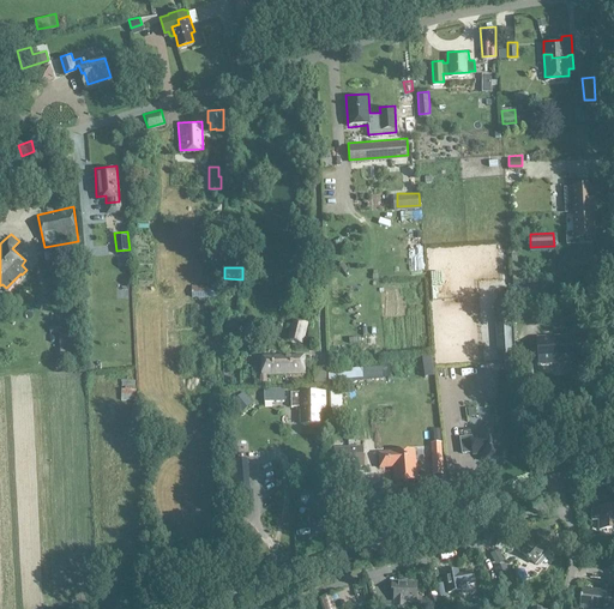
[(192,294),(216,294),(216,282),(216,278),(210,278),(210,283),(192,283),(192,294)]
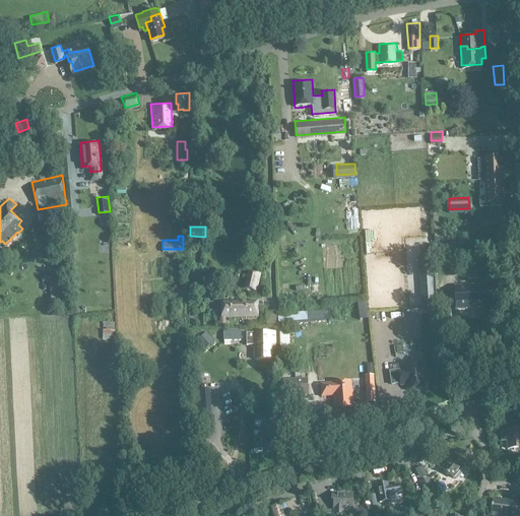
[(433,251),(418,252),(421,303),(436,302),(433,251)]
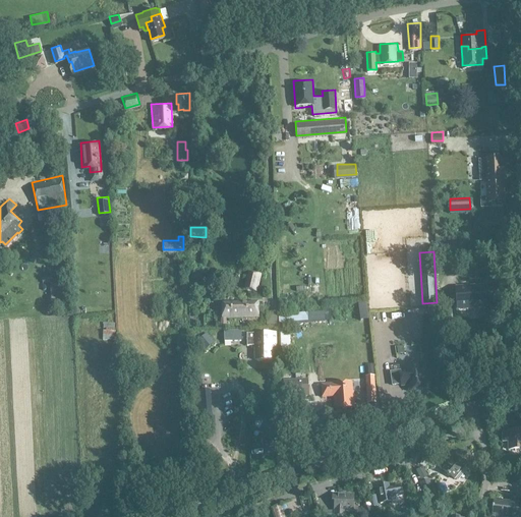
[(248,268),(244,286),(257,289),(262,272),(248,268)]
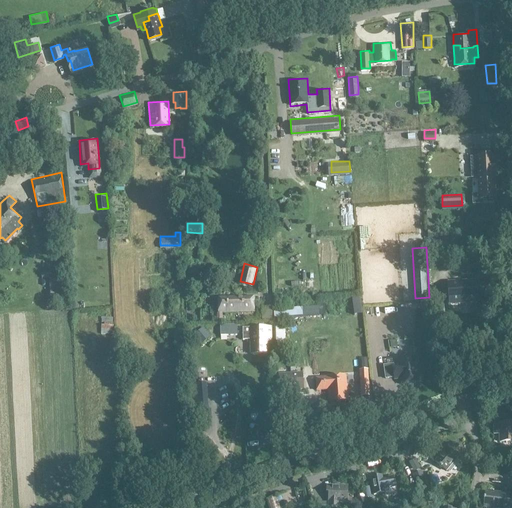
[(65,274),(49,275),(50,297),(66,296),(65,274)]
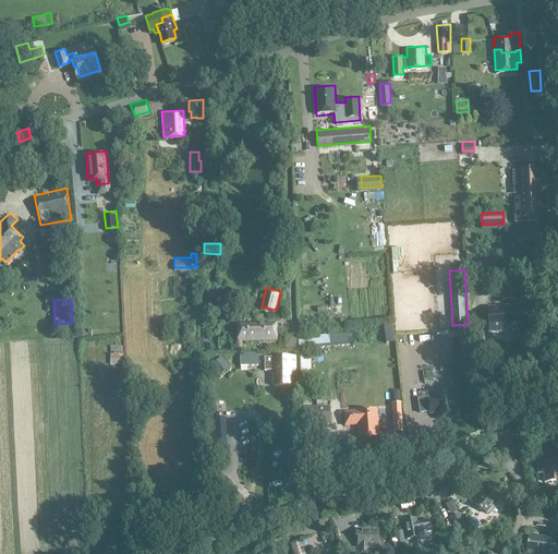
[(518,304),(490,305),(492,326),(519,325),(518,304)]
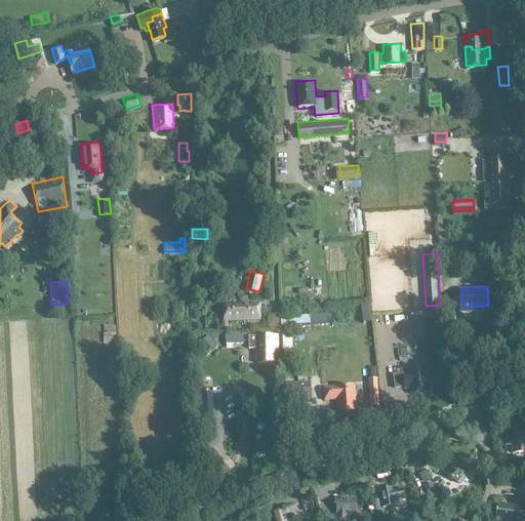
[(225,318),(223,318),(223,328),(229,327),(228,318),(260,317),(259,301),(224,302),(225,318)]
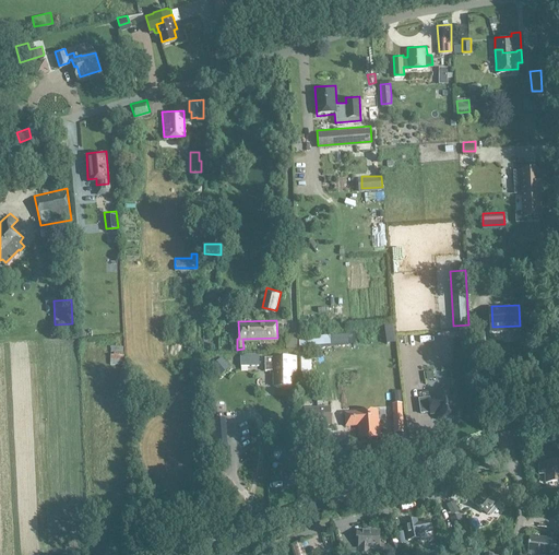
[(332,349),(331,337),(300,338),(300,349),(332,349)]
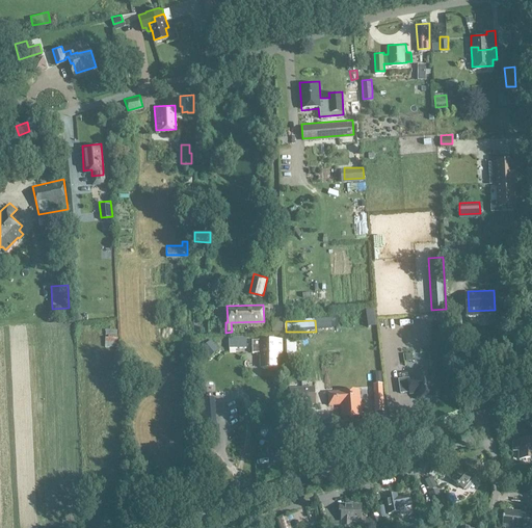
[(105,344),(117,344),(117,333),(117,326),(105,326),(105,332),(106,332),(105,344)]
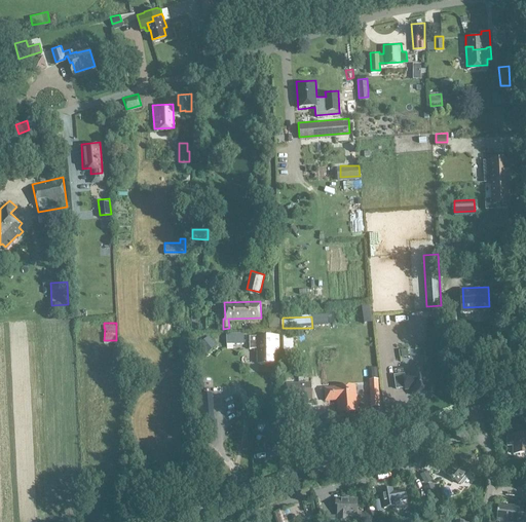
[(294,329),(284,330),(284,358),(295,357),(294,329)]
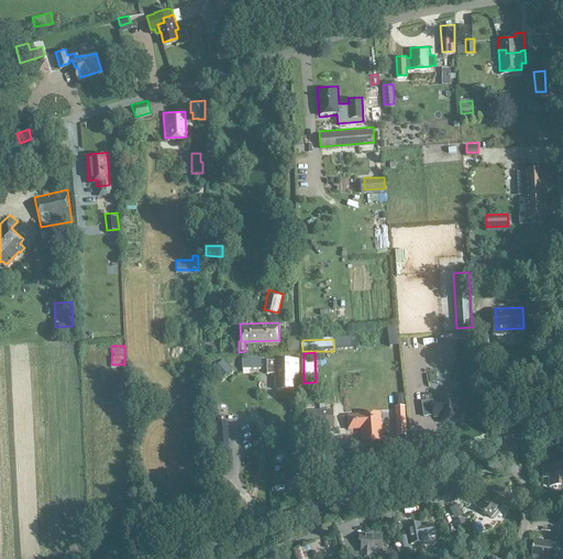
[(261,353),(243,354),(243,366),(261,365),(261,353)]
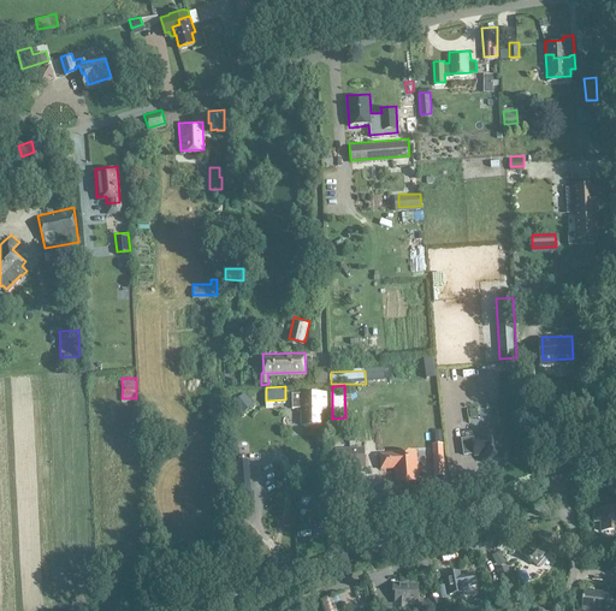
[(231,399),(241,411),(253,401),(244,390),(231,399)]
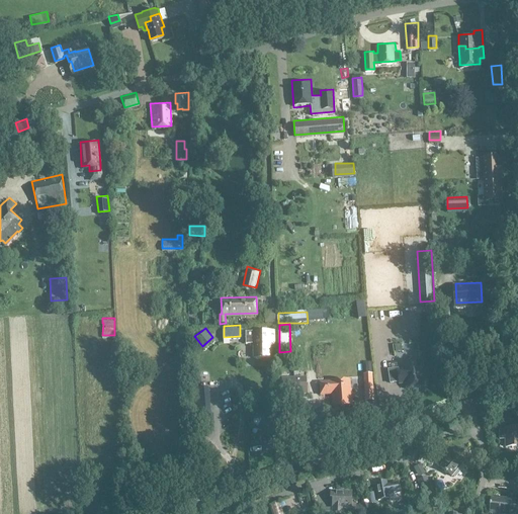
[(271,355),(271,342),(275,342),(275,329),(246,329),(246,341),(254,341),(254,355),(271,355)]
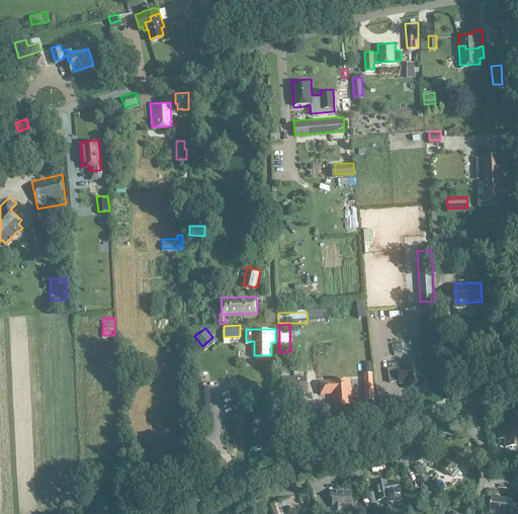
[(423,383),(422,377),(419,358),(405,360),(406,366),(398,367),(398,365),(387,366),(390,379),(399,378),(399,380),(406,379),(407,386),(423,383)]
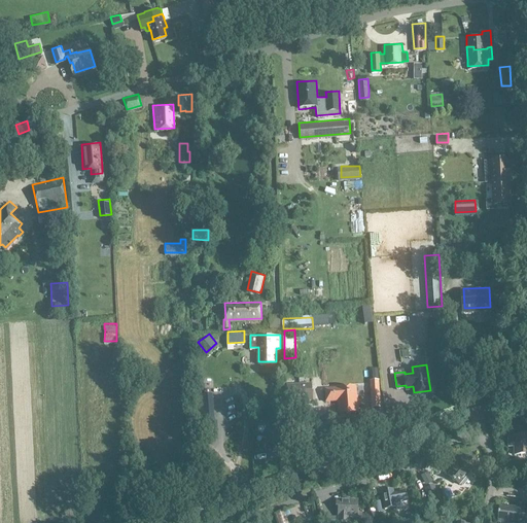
[(373,376),(370,376),(371,404),(380,403),(379,376),(379,370),(372,370),(373,376)]
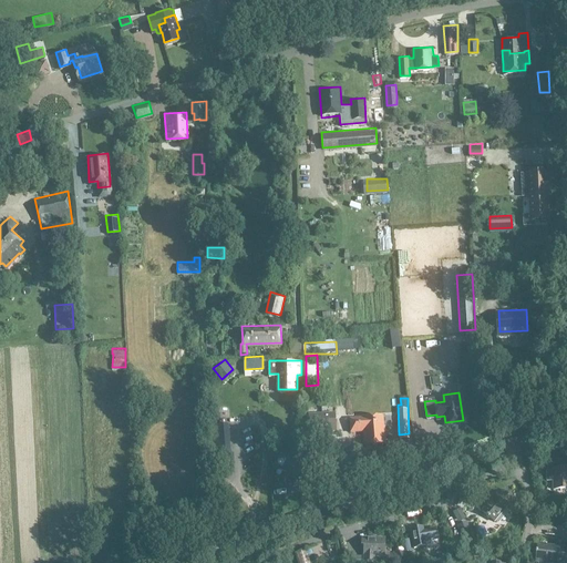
[(337,428),(336,409),(308,411),(309,429),(337,428)]
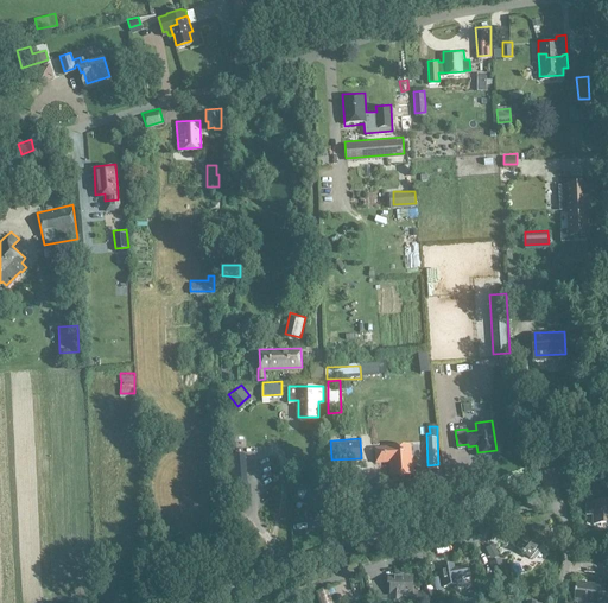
[(411,442),(375,444),(377,459),(390,458),(391,474),(413,471),(412,454),(411,442)]
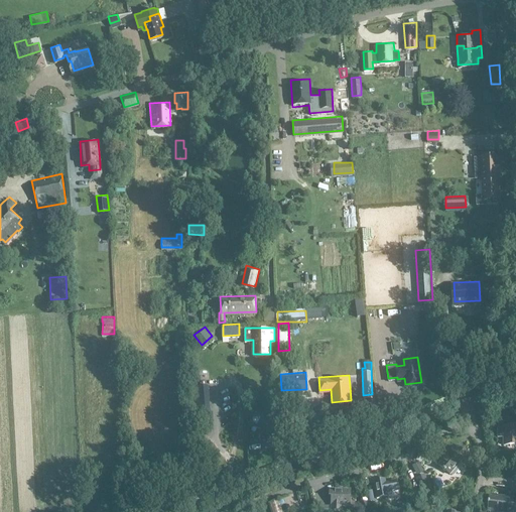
[(208,383),(194,385),(197,419),(211,418),(208,383)]
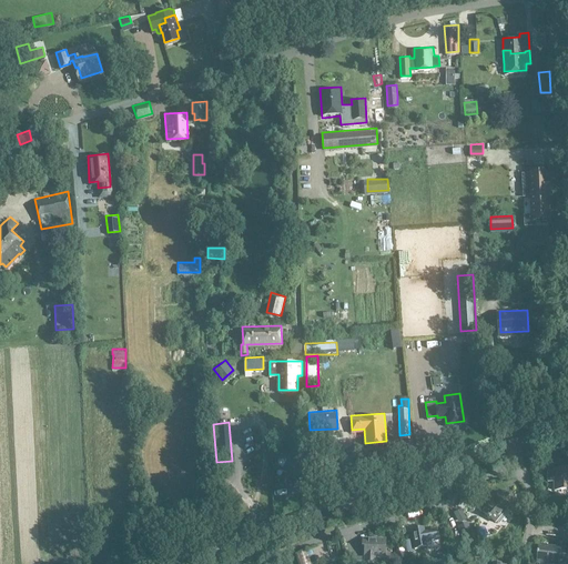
[(316,462),(325,457),(320,446),(311,451),(316,462)]
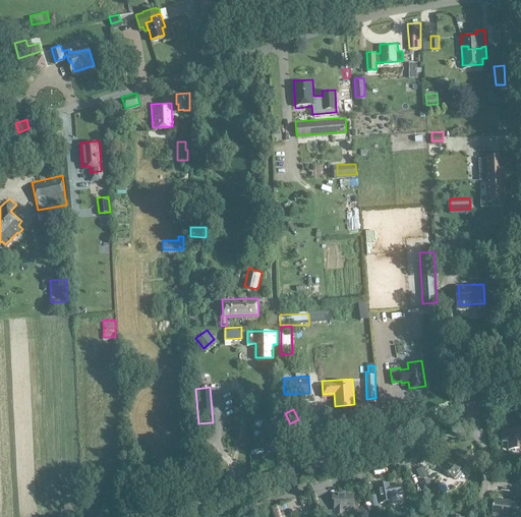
[(299,419),(300,428),(308,427),(308,418),(299,419)]
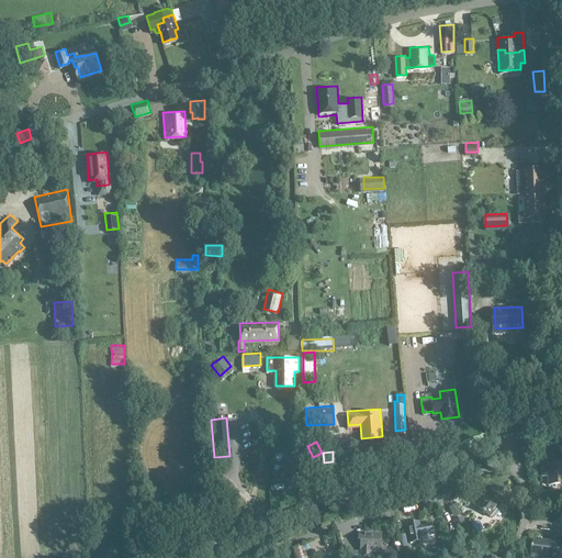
[(294,457),(289,457),(292,479),(298,479),(298,482),(304,481),(300,453),(293,454),(294,457)]
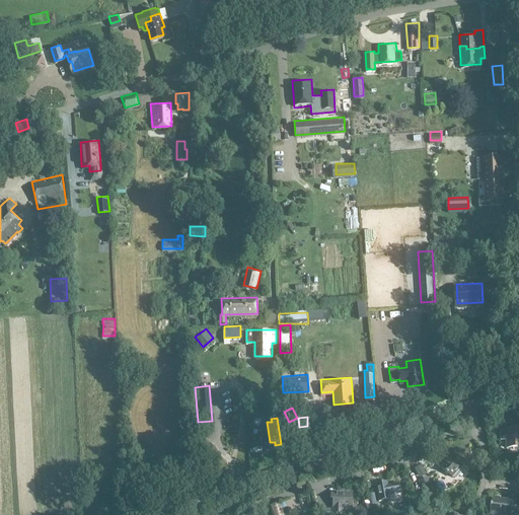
[(518,444),(518,427),(500,428),(501,437),(506,437),(507,445),(518,444)]
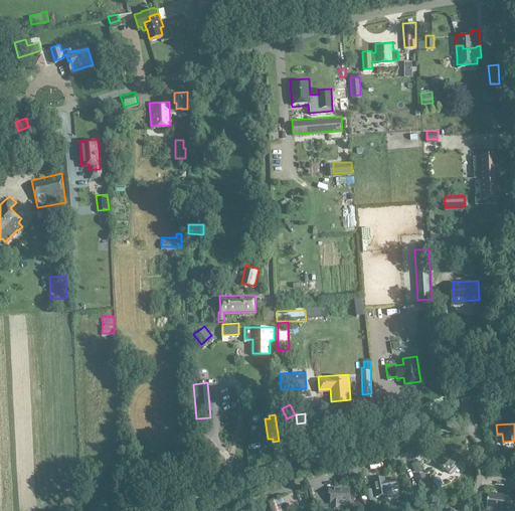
[(461,457),(451,448),(440,462),(450,470),(461,457)]
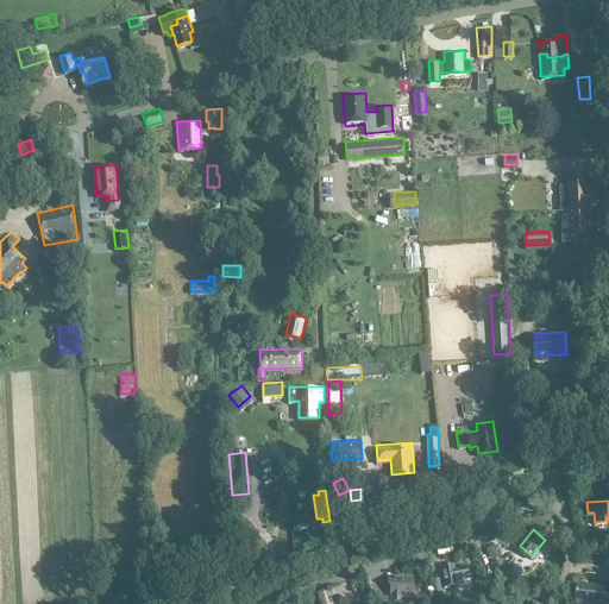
[(491,541),(500,552),(510,545),(502,534),(491,541)]
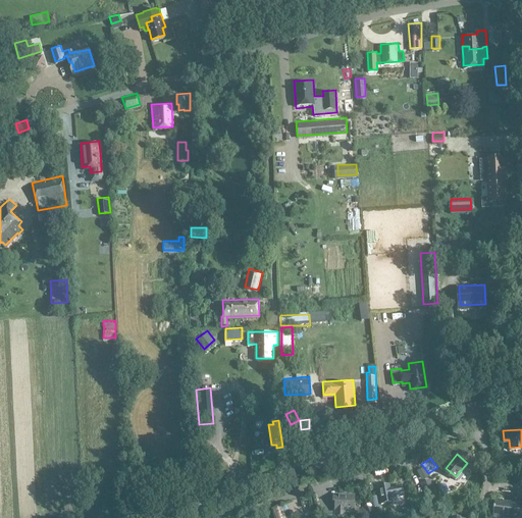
[(422,480),(424,487),(426,494),(435,490),(430,477),(422,480)]
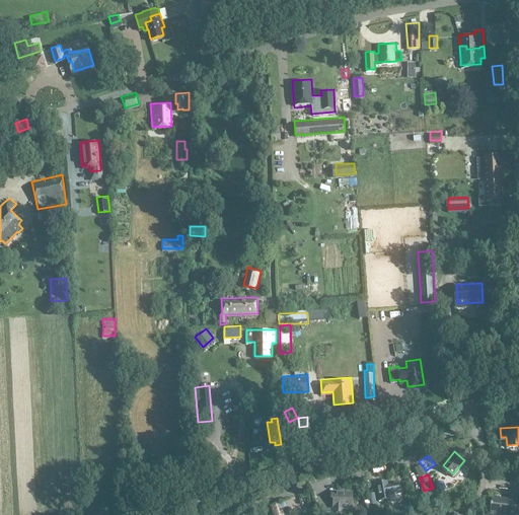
[(402,491),(400,479),(388,481),(388,479),(375,481),(378,500),(391,498),(390,493),(402,491)]
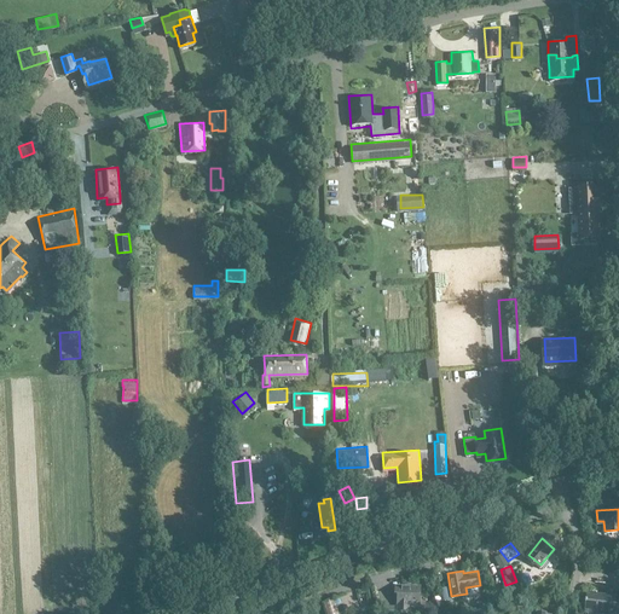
[(397,583),(395,591),(398,591),(398,607),(410,608),(410,603),(414,603),(418,598),(420,584),(397,583)]
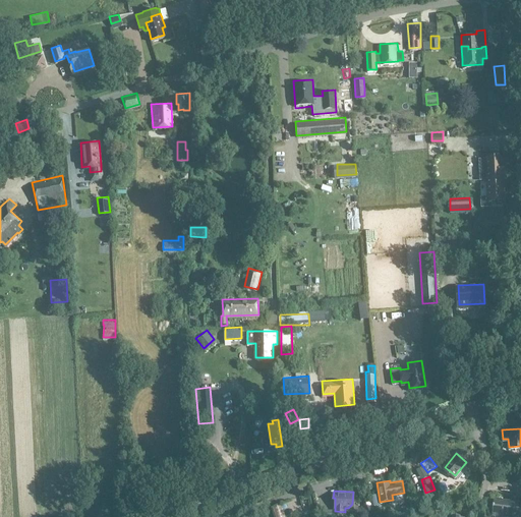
[(417,495),(411,498),(414,503),(419,501),(417,495)]
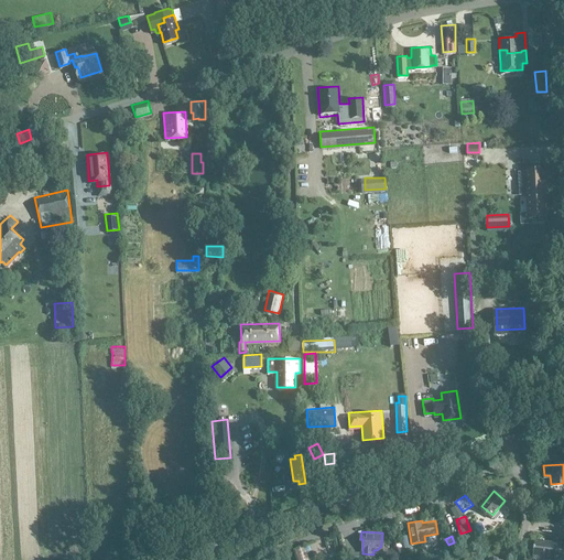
[(559,547),(559,540),(544,539),(544,540),(533,539),(532,556),(563,559),(563,558),(563,557),(563,553),(563,547),(559,547)]
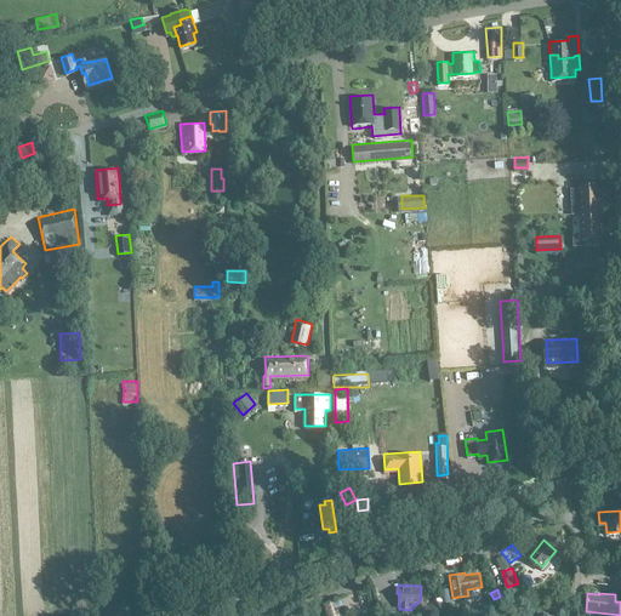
[(340,615),(335,599),(325,603),(329,615),(340,615)]
